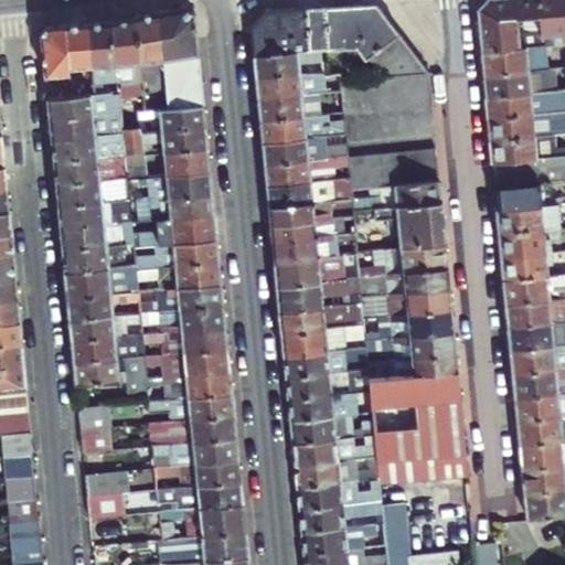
[(534,0),(487,0),(478,12),(482,55),(519,52),(541,50),(540,40),(539,33),(524,35),(518,35),(516,29),(515,20),(537,19),(534,0)]
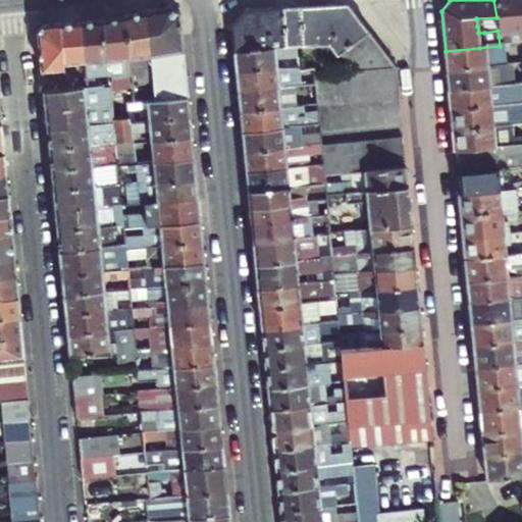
[(484,33),(498,31),(499,37),(509,36),(510,45),(521,44),(520,34),(521,34),(521,0),(493,0),(497,17),(476,18),(477,27),(478,33),(484,33)]
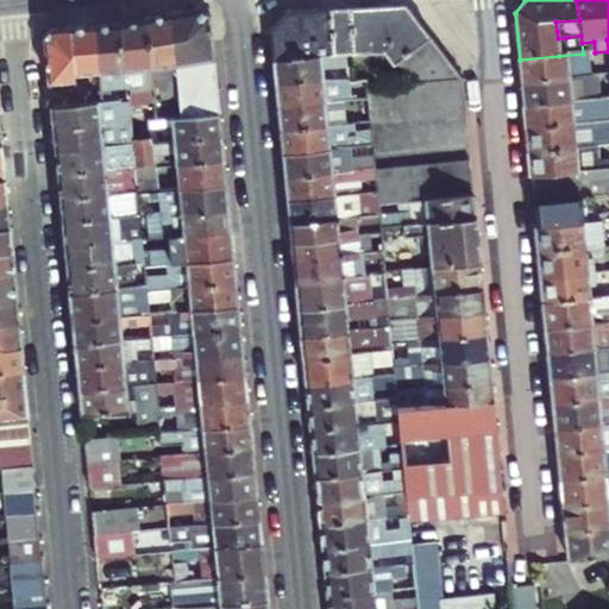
[(352,11),(357,56),(389,52),(397,66),(408,60),(433,42),(410,6),(352,11)]
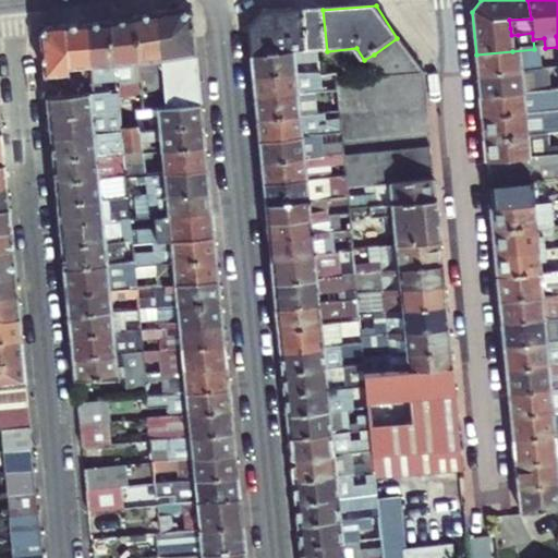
[(193,19),(182,10),(157,15),(165,67),(170,110),(202,107),(193,19)]
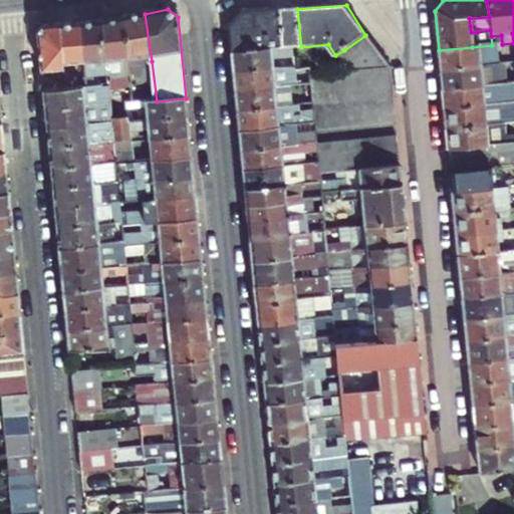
[(230,28),(232,52),(294,46),(294,48),(301,47),(297,9),(238,13),(230,28)]
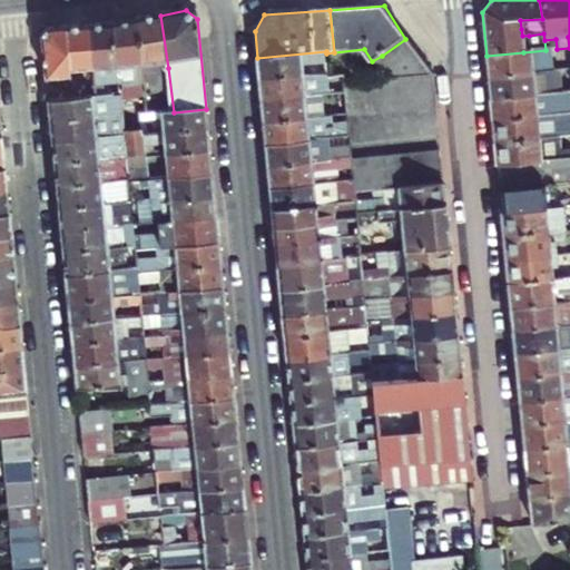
[(160,16),(137,20),(147,105),(155,104),(155,95),(165,94),(161,69),(168,68),(160,16)]
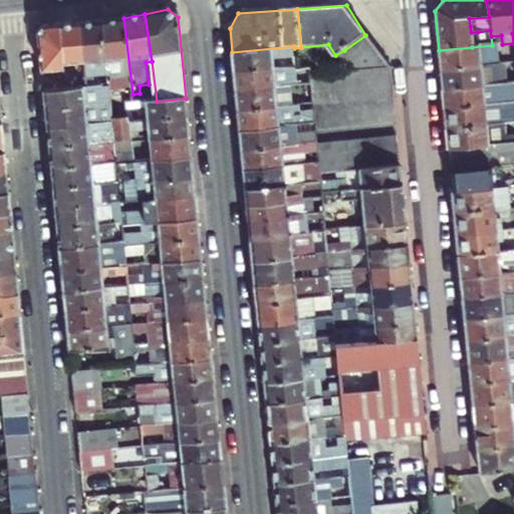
[(133,94),(123,18),(101,23),(107,86),(108,90),(125,88),(126,104),(134,103),(133,94)]
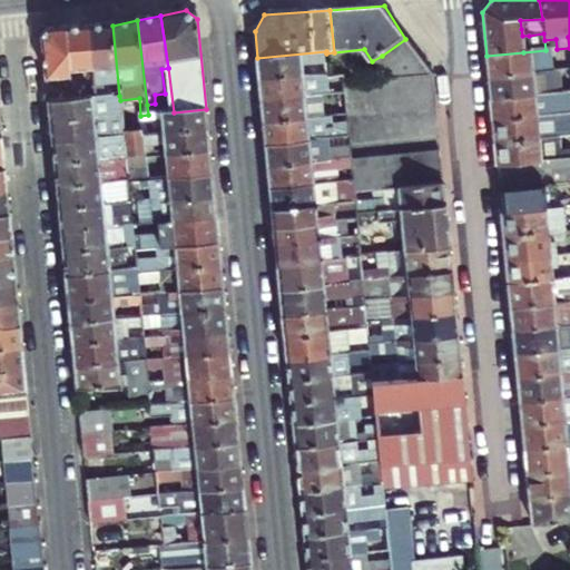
[(112,26),(90,28),(94,68),(96,99),(119,96),(112,26)]
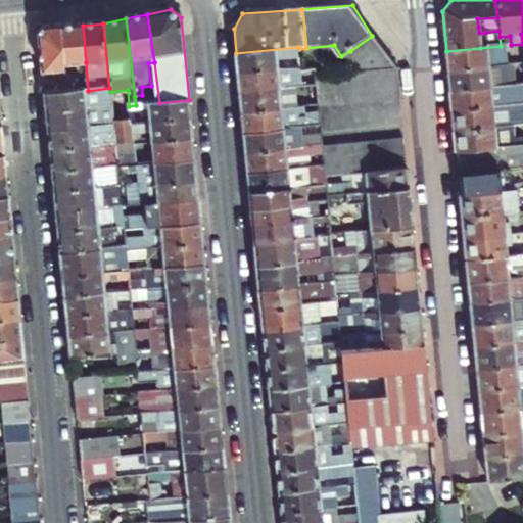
[(83,26),(60,27),(64,64),(86,62),(83,26)]
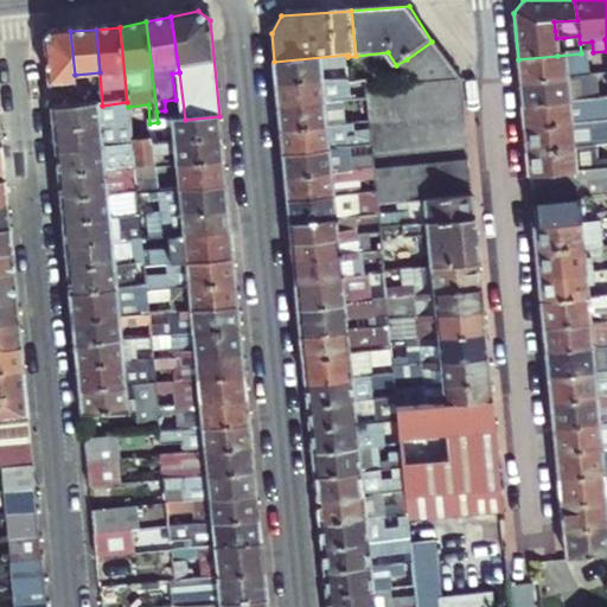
[(75,75),(70,31),(50,32),(45,40),(50,84),(75,82),(75,75)]
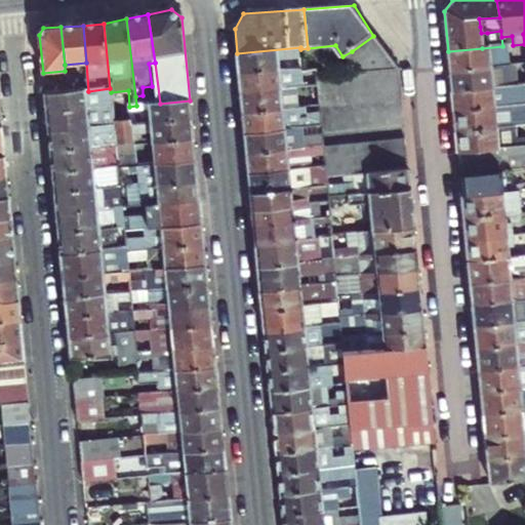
[(373,36),(352,51),(368,75),(398,73),(373,36)]
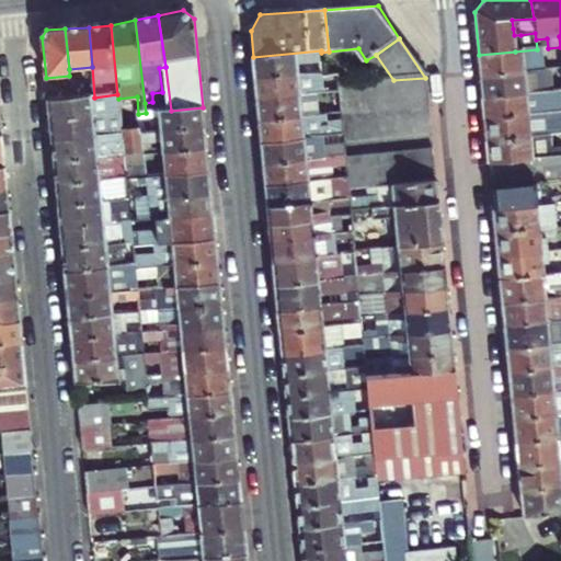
[(547,38),(536,39),(537,49),(548,48),(547,38)]
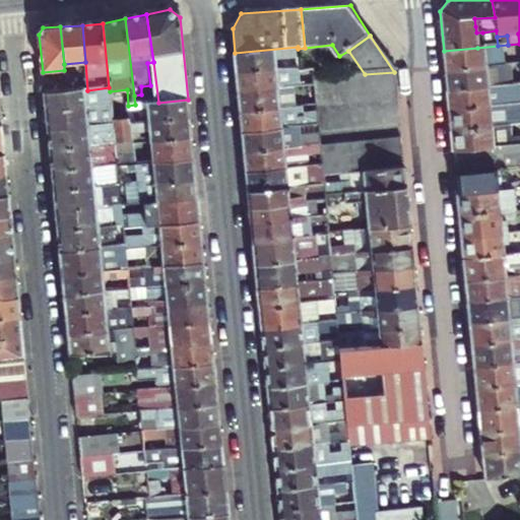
[(500,68),(498,46),(477,48),(444,51),(446,73),(500,68)]
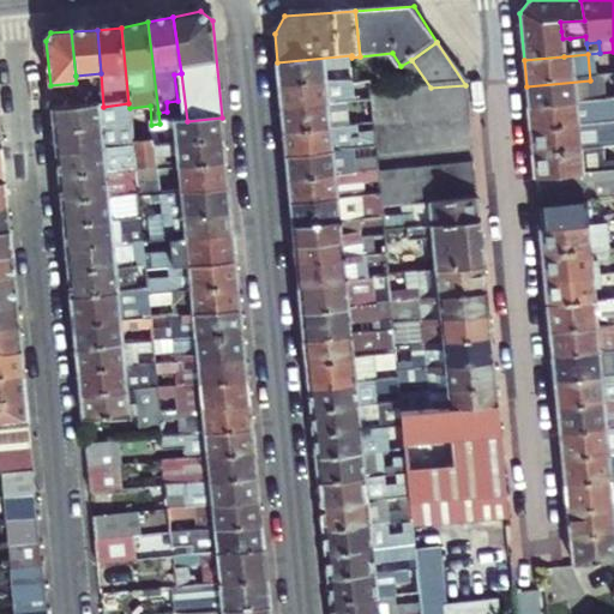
[(277,62),(280,89),(349,82),(354,82),(353,73),(347,73),(345,67),(353,66),(351,58),(351,55),(277,62)]
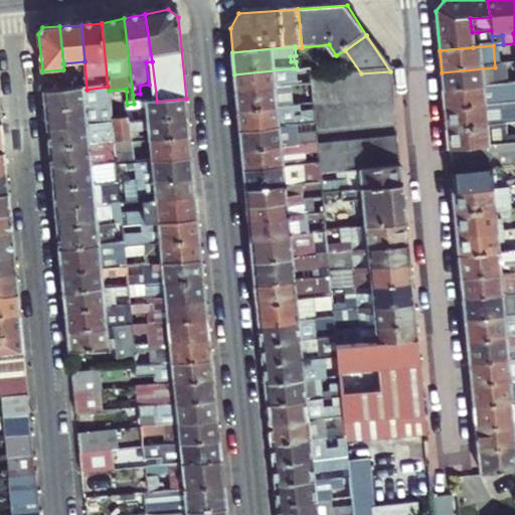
[(444,93),(514,84),(514,65),(495,67),(442,72),(444,93)]
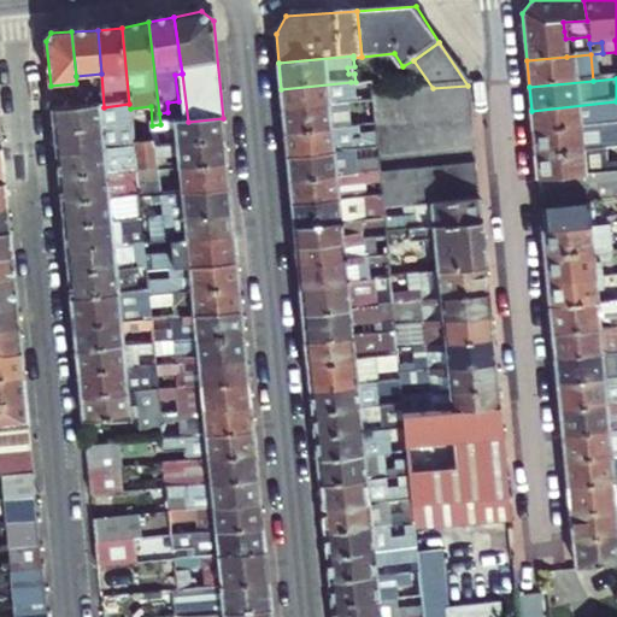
[(281,89),(283,112),(334,107),(353,105),(351,82),(281,89)]
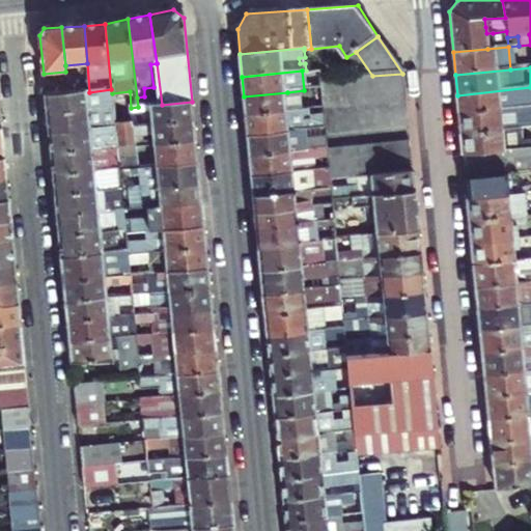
[(325,109),(326,112),(407,104),(404,74),(402,74),(372,76),(323,81),(324,88),(325,109)]
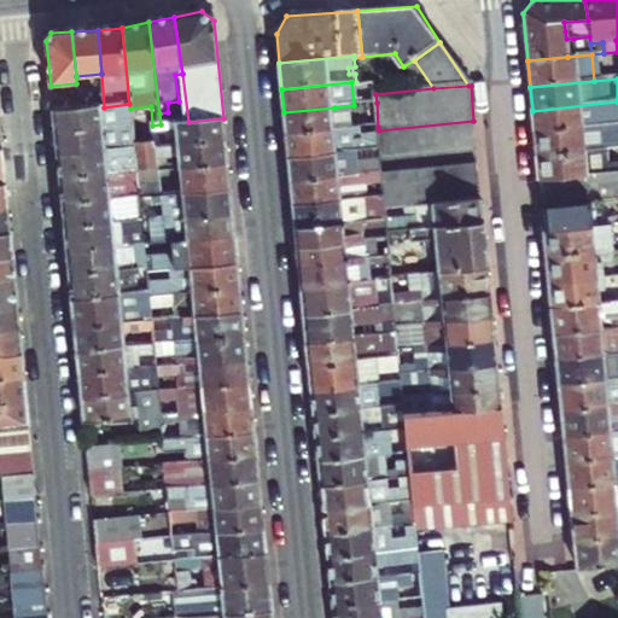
[(617,101),(532,111),(535,134),(617,126),(617,101)]
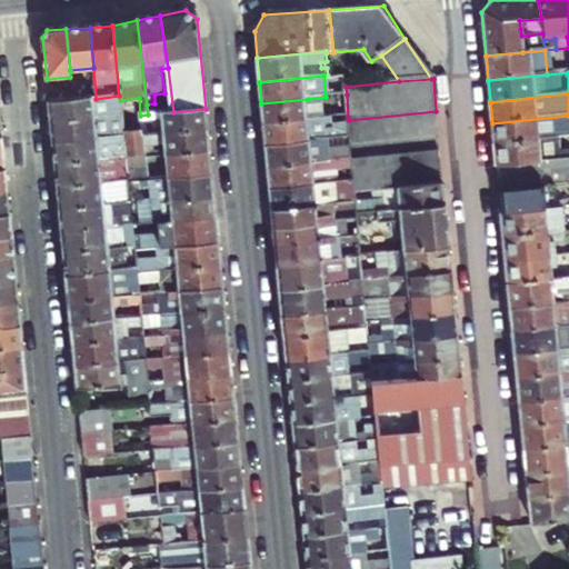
[(338,117),(348,117),(347,95),(336,96),(338,117)]
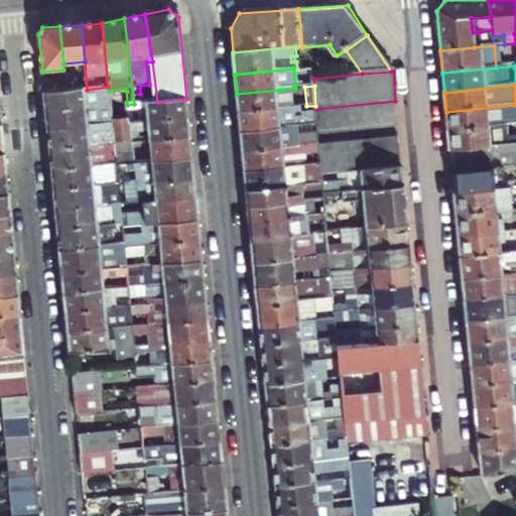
[(44,94),(46,111),(87,107),(103,106),(110,105),(109,91),(108,87),(87,90),(44,94)]
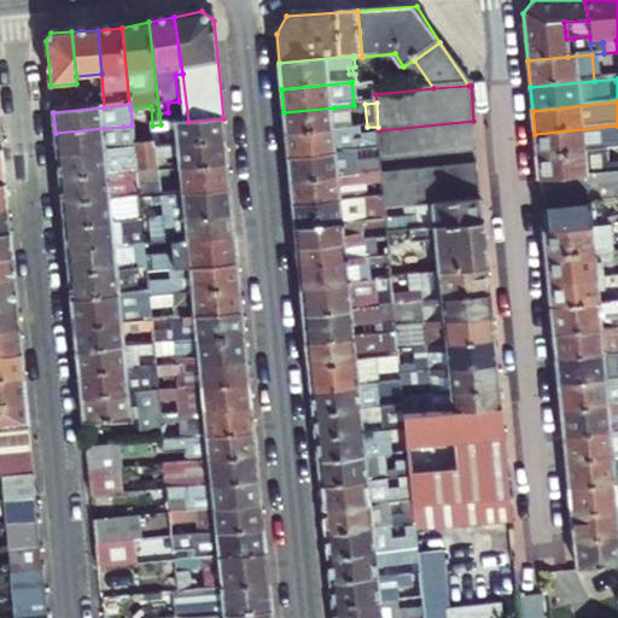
[(334,108),(284,112),(286,135),(337,130),(334,108)]
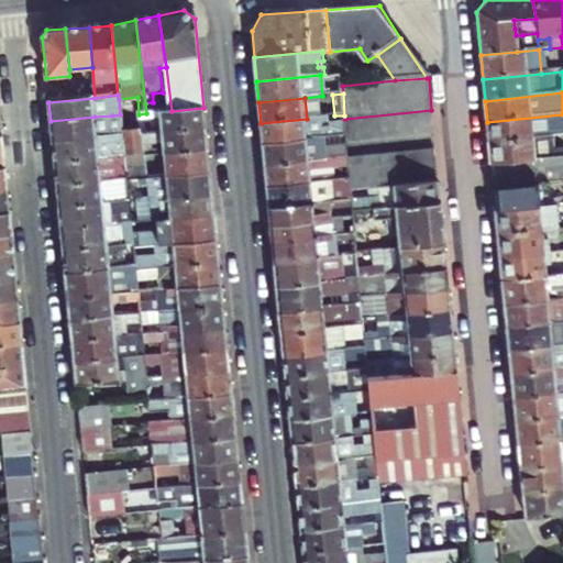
[(162,134),(206,130),(203,108),(172,111),(161,111),(162,134)]
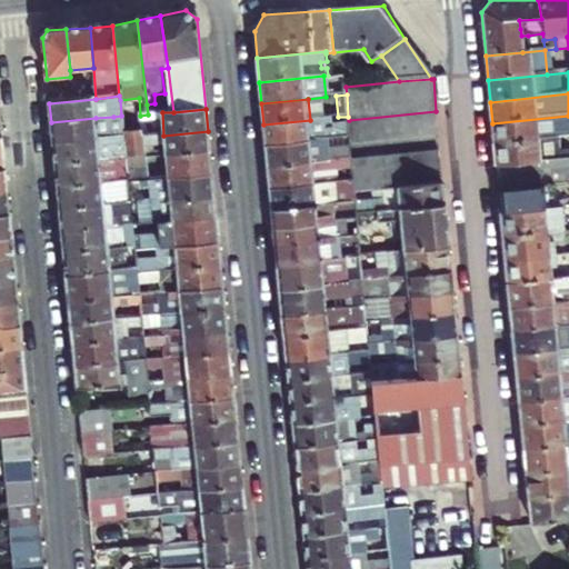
[(151,137),(148,115),(140,116),(142,131),(142,138),(151,137)]
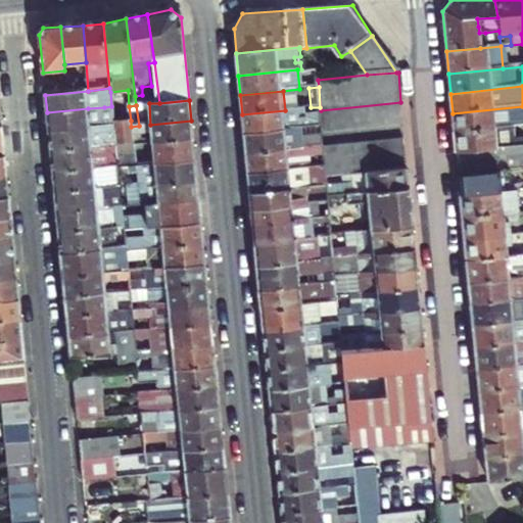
[(47,112),(49,132),(90,128),(105,126),(113,126),(112,114),(111,106),(104,107),(88,108),(47,112)]
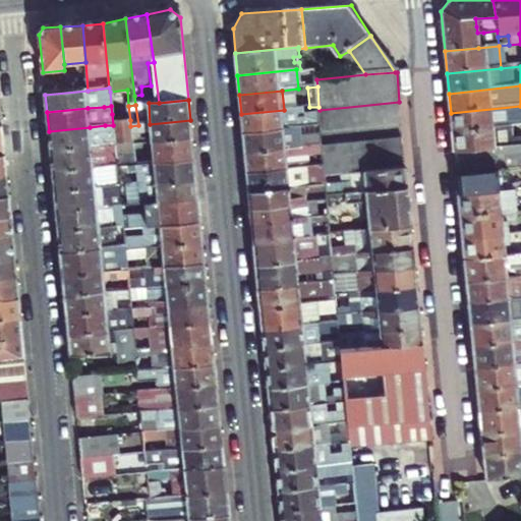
[(520,106),(451,113),(453,133),(494,129),(520,126),(520,106)]
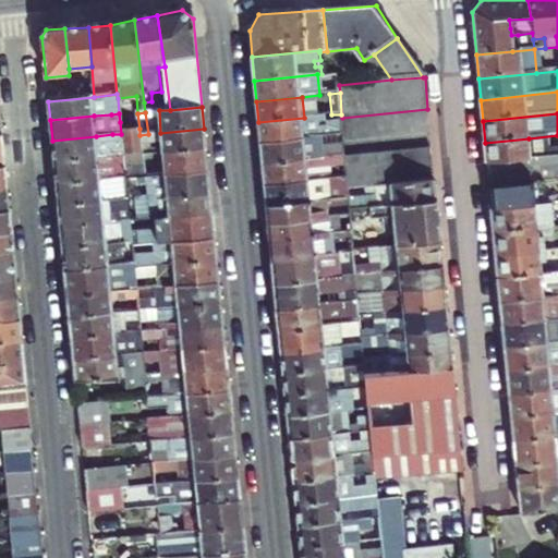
[(258,122),(259,142),(318,136),(334,135),(343,134),(343,129),(342,118),(341,114),(331,114),(332,126),(305,126),(304,118),(258,122)]
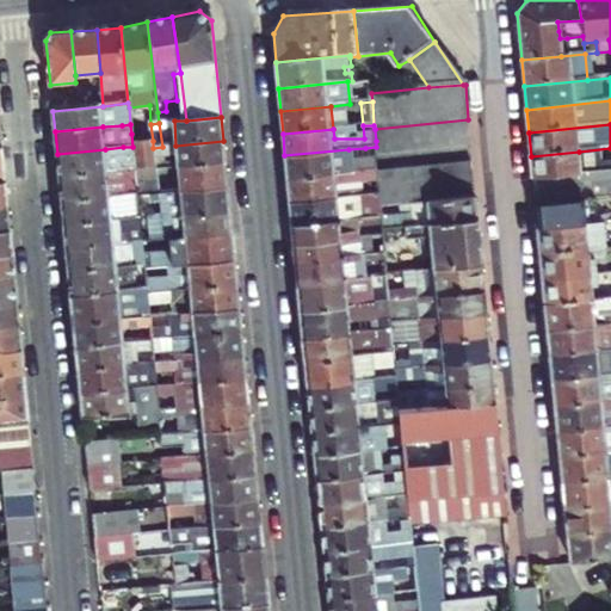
[(135,168),(155,167),(153,148),(153,141),(140,142),(139,133),(131,134),(133,147),(134,168),(135,168)]
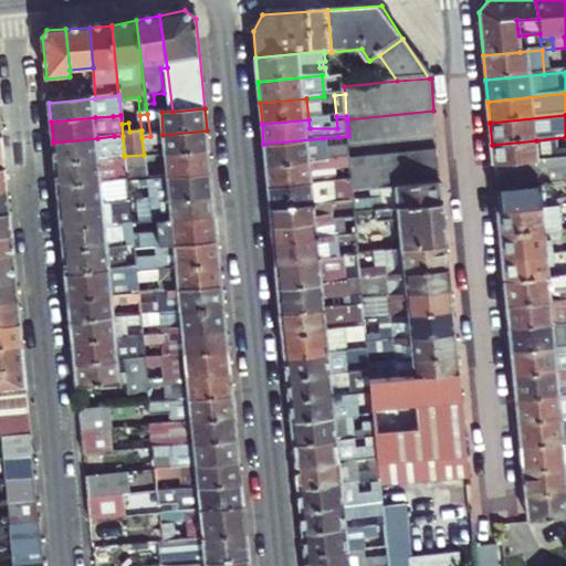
[(165,158),(209,154),(208,143),(207,130),(163,135),(150,136),(142,137),(144,155),(144,159),(159,158),(165,158)]
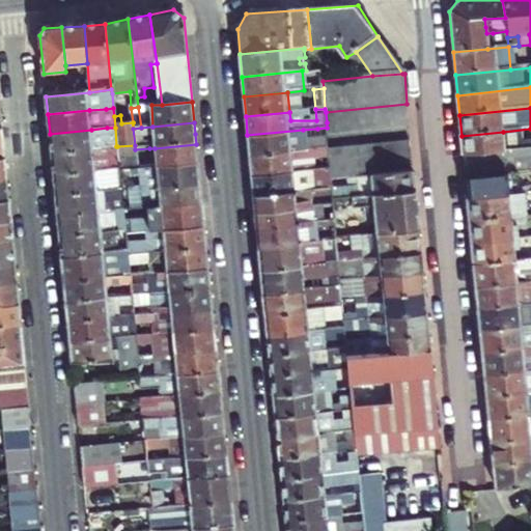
[(91,130),(50,134),(51,152),(117,146),(116,146),(115,128),(107,128),(91,130)]
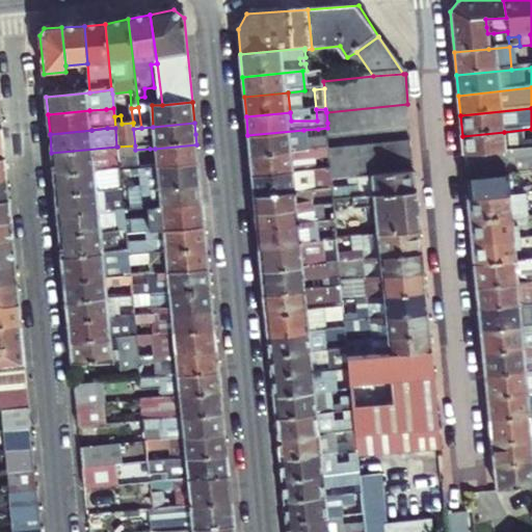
[(320,149),(329,148),(328,134),(327,128),(318,129),(320,149)]
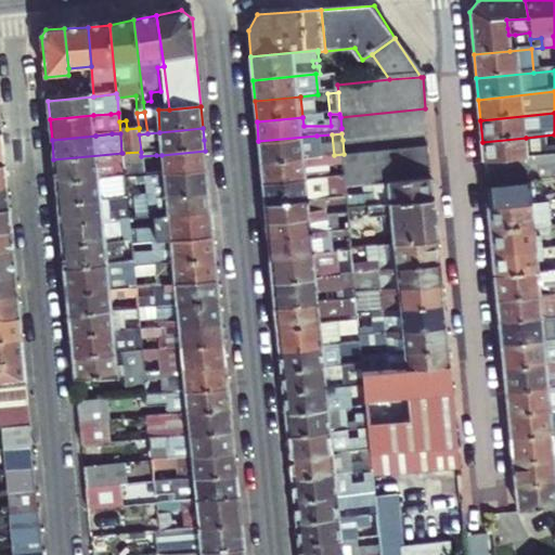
[(317,136),(258,141),(260,163),(307,158),(306,149),(318,147),(317,136)]
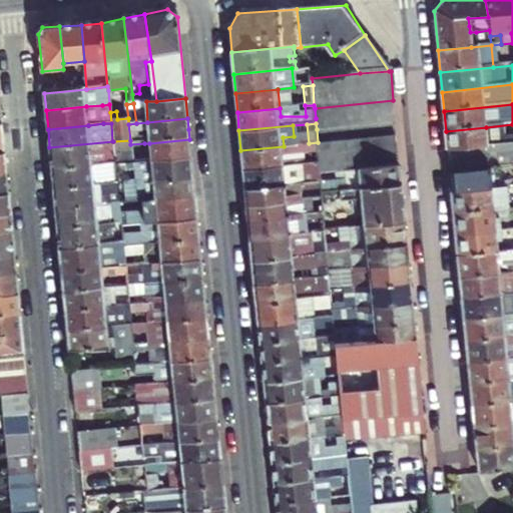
[(446,131),(448,150),(488,146),(486,127),(446,131)]
